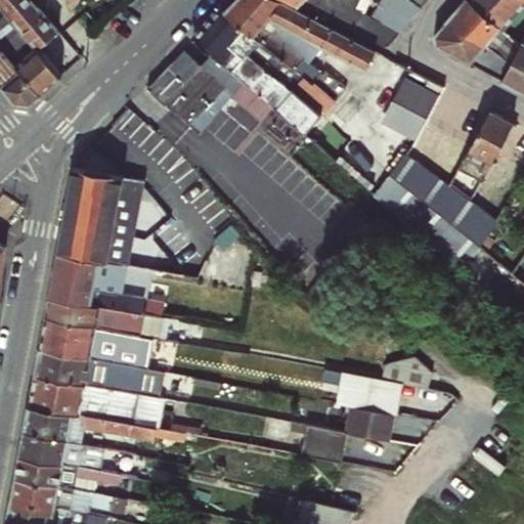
[(32,0),(0,0),(0,2),(36,45),(38,46),(57,30),(32,0)]
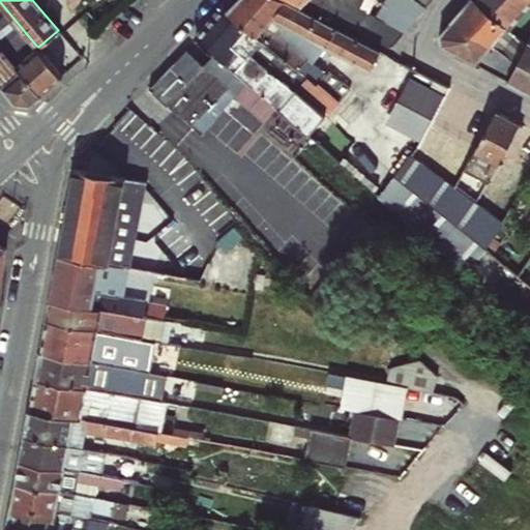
[(239,0),(228,12),(257,36),(265,26),(272,18),(285,0),(239,0)]
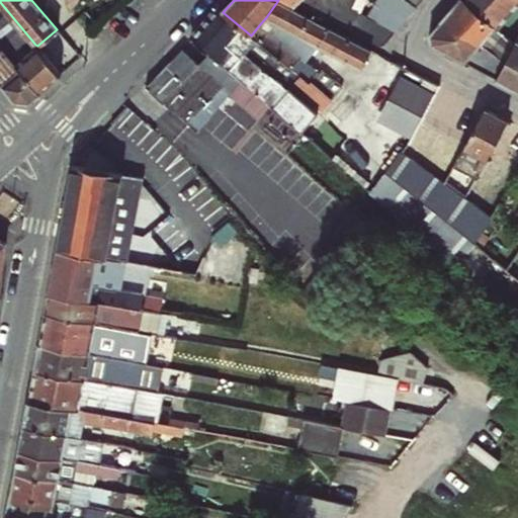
[(329,26),(278,0),(266,17),(278,24),(319,46),(329,26)]
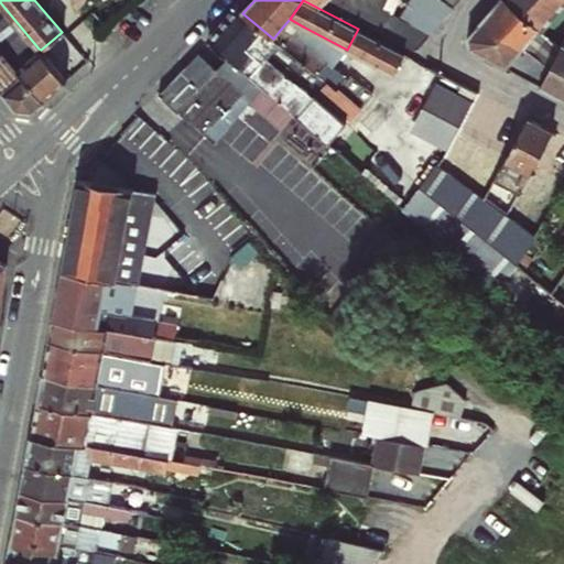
[(367,0),(322,0),(322,1),(412,49),(414,49),(416,49),(418,49),(430,33),(392,13),(372,2),(367,0)]
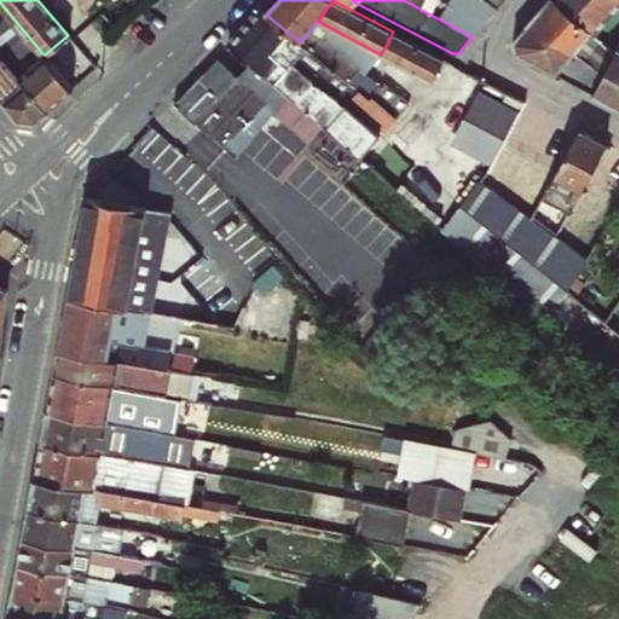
[(403,0),(409,3),(431,15),(435,0),(403,0)]
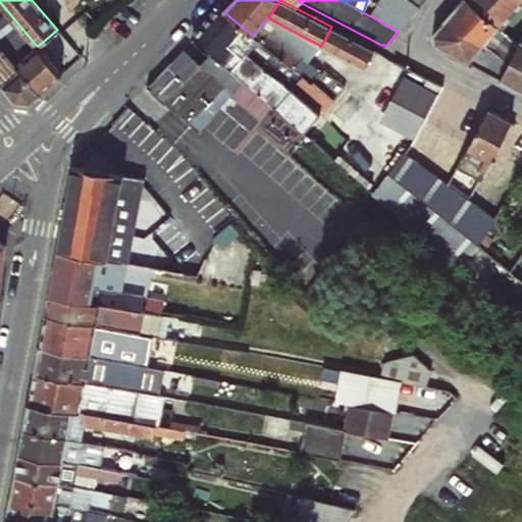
[(467,0),(462,0),(433,34),(434,43),(468,61),(484,43),(484,42),(497,28),(498,25),(467,0)]
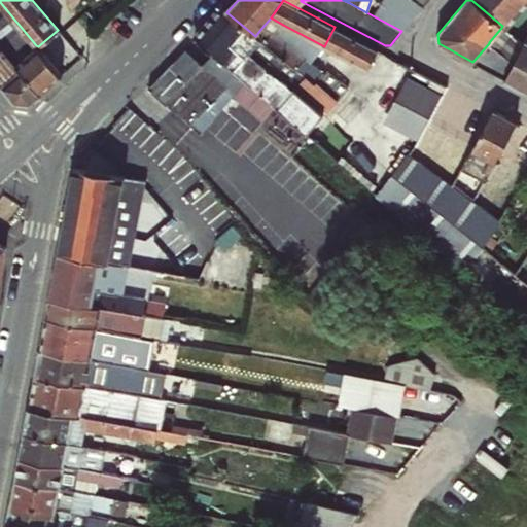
[(526,0),(471,0),(502,26),(501,28),(505,31),(526,6),(526,0)]
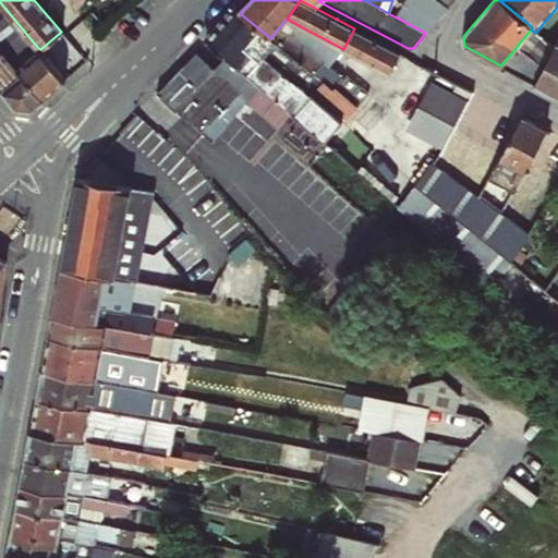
[(221,23),(263,56),(268,50),(275,41),(270,38),(240,13),(234,10),(221,23)]
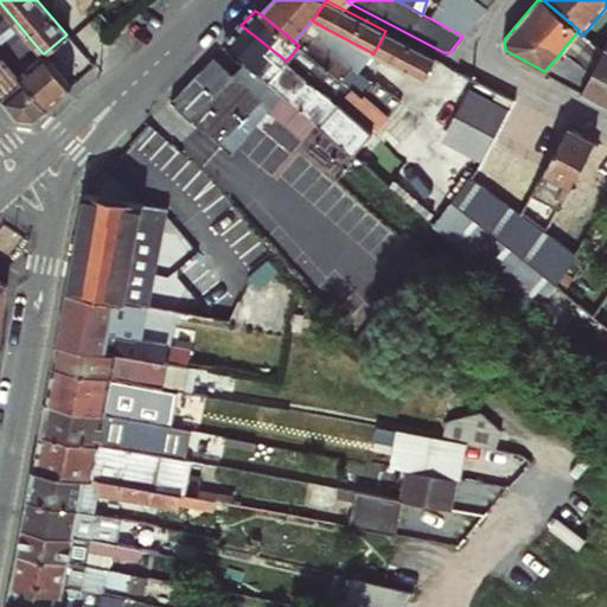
[(319,40),(326,29),(312,20),(304,30),(319,40)]
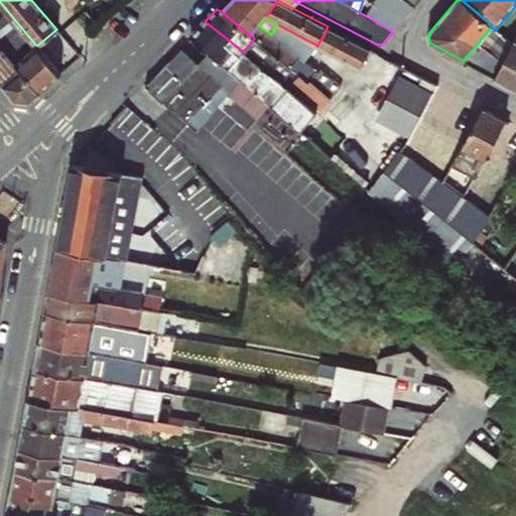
[(60,74),(37,45),(35,44),(26,51),(0,20),(0,43),(40,91),(60,74)]
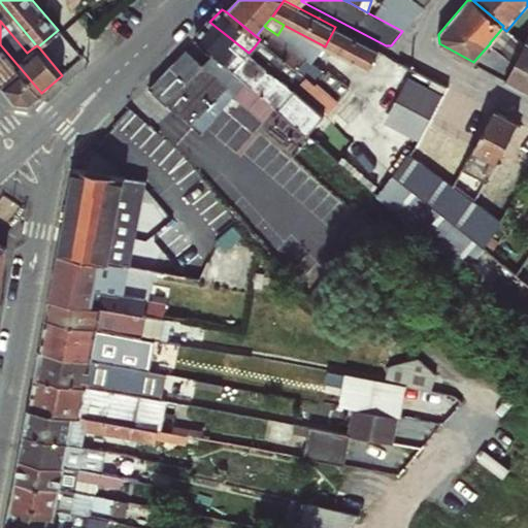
[(194,37),(213,54),(232,70),(249,53),(209,22),(194,37)]
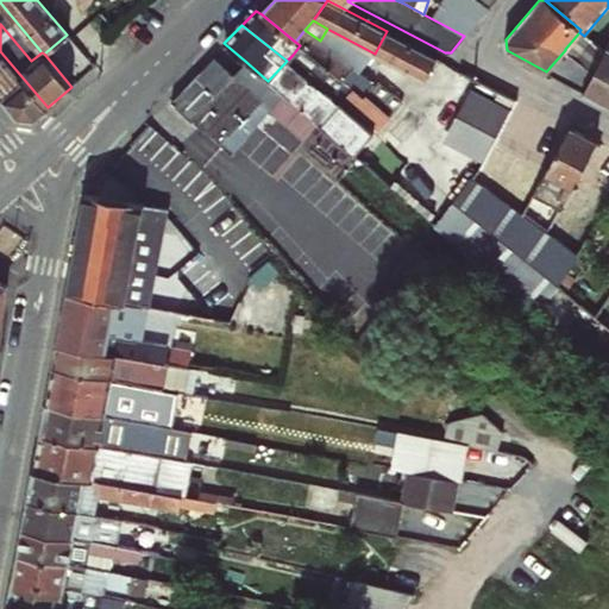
[(353,68),(320,41),(305,30),(295,42),(300,45),(343,81),(344,80),(353,68)]
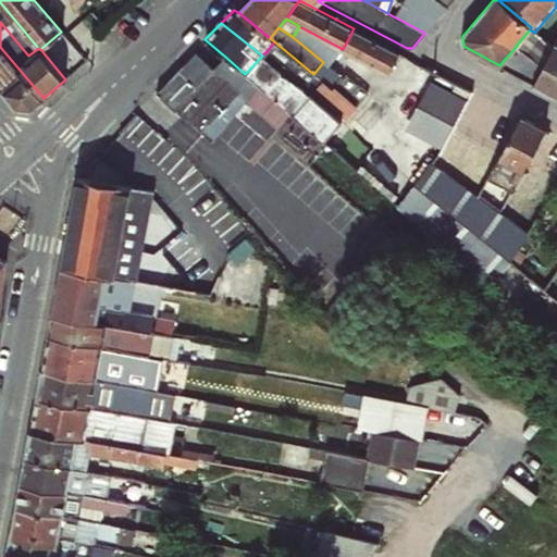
[(399,52),(354,28),(343,49),(388,74),(399,52)]
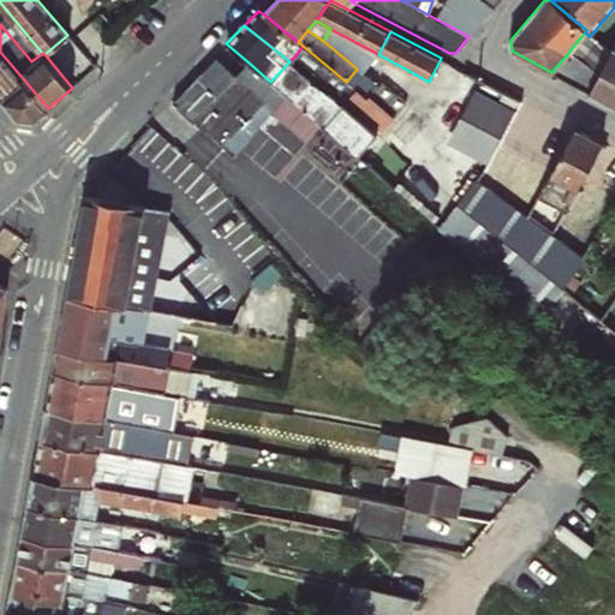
[(585,33),(571,49),(598,71),(613,47),(590,36),(585,33)]
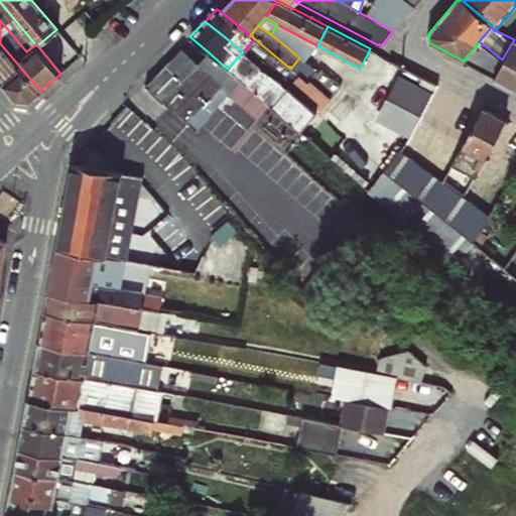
[(307,82),(291,68),(290,69),(254,38),(248,46),(290,83),(336,122),(344,111),(341,108),(313,86),(312,87),(307,82)]
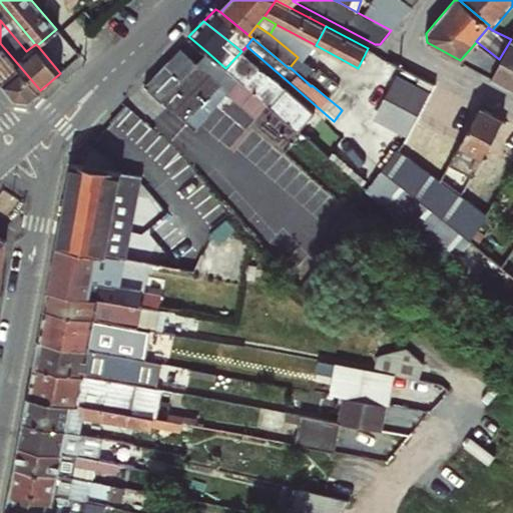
[(512,39),(511,39),(499,59),(490,76),(512,88),(512,39)]
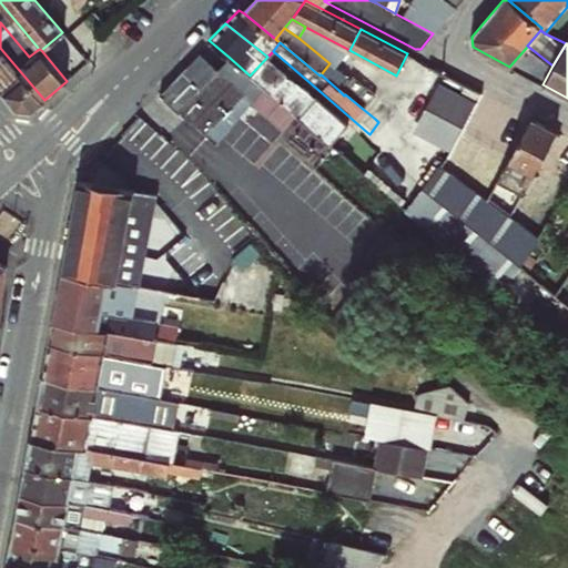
[(527,47),(509,67),(543,84),(553,66),(527,47)]
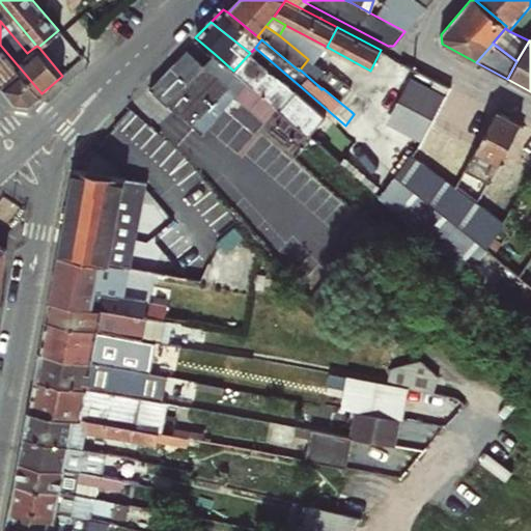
[(29,104),(42,93),(0,45),(0,85),(14,103),(29,104)]
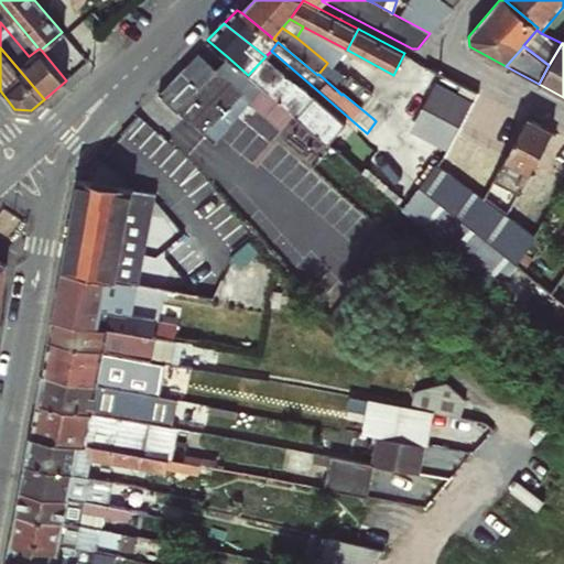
[(271,51),(266,56),(285,73),(293,79),(312,96),(314,94),(317,90),(271,51)]
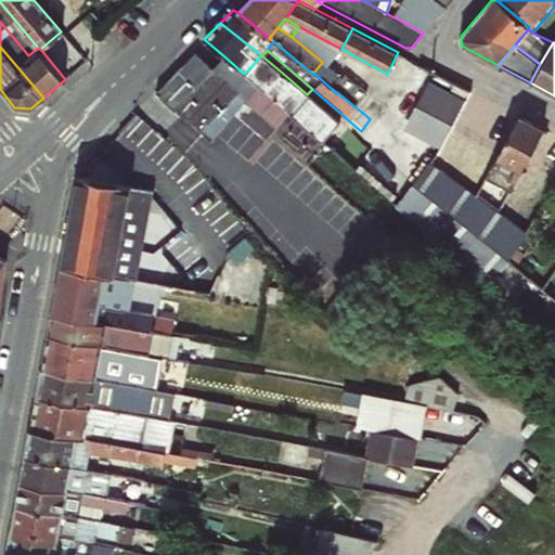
[(281,72),(261,55),(244,74),(261,90),(291,114),(321,141),(340,120),(309,92),(307,94),(288,78),(279,74),(281,72)]
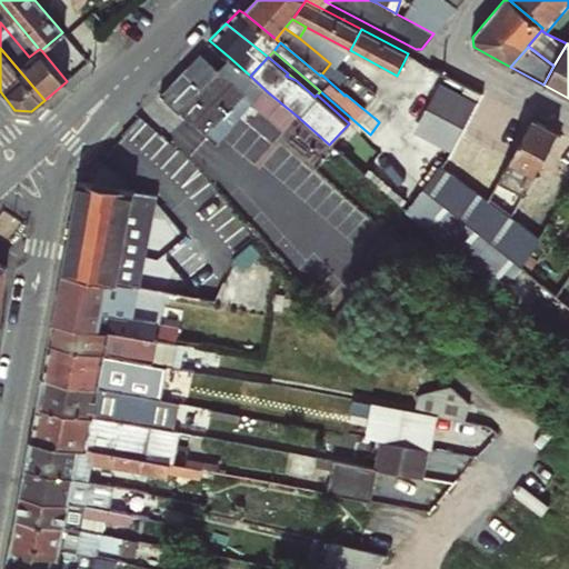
[(245,92),(205,133),(216,142),(256,103),(268,92),(250,76),(230,58),(220,69),(245,92)]
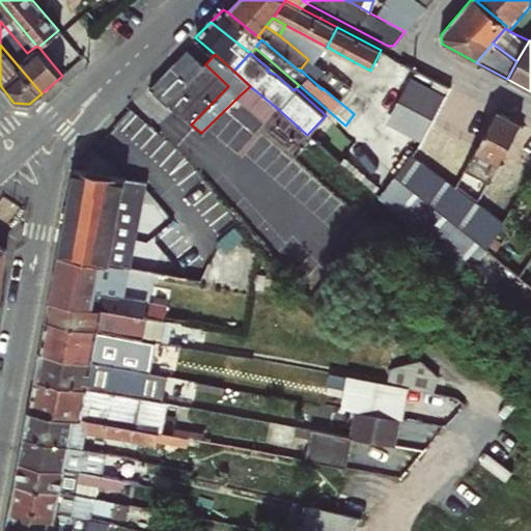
[(326,73),(308,59),(300,70),(316,84),(326,73)]
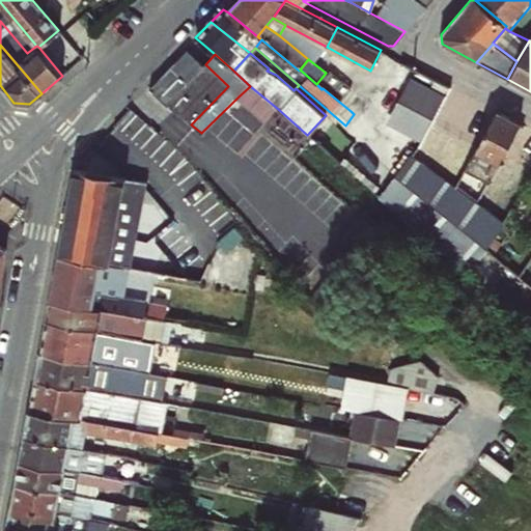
[(228,86),(205,64),(194,76),(192,76),(190,77),(187,78),(186,79),(184,80),(183,82),(182,84),(180,86),(180,88),(180,89),(168,102),(191,124),(228,86)]
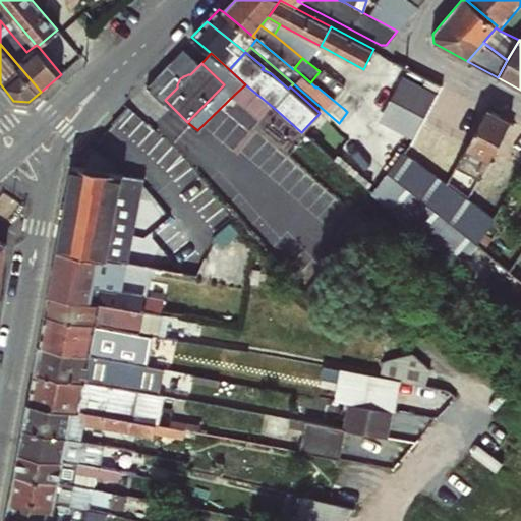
[(322,68),(320,71),(310,82),(315,88),(316,87),(344,109),(354,97),(322,68)]
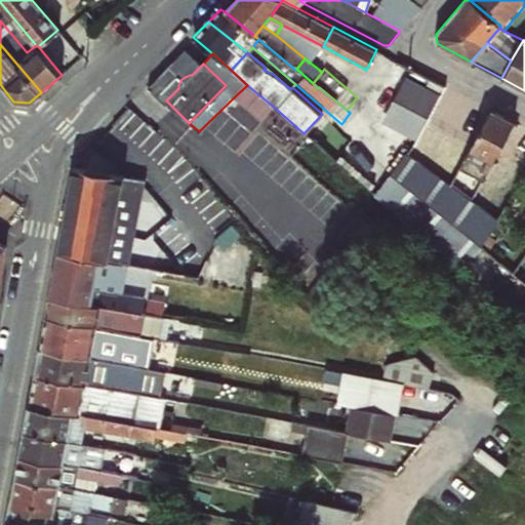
[(261,120),(275,108),(247,85),(236,95),(261,120)]
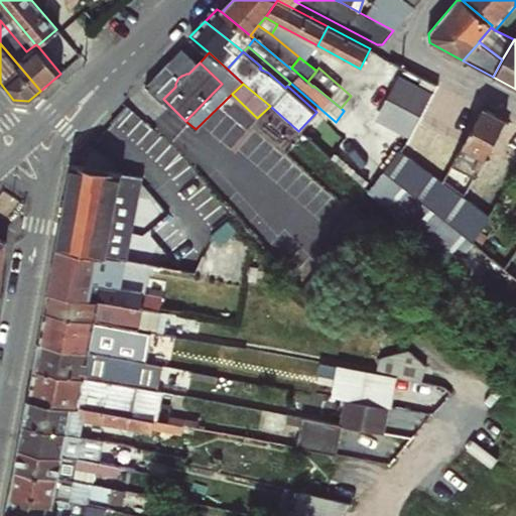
[(435,84),(414,122),(416,123),(438,135),(459,97),(435,84)]
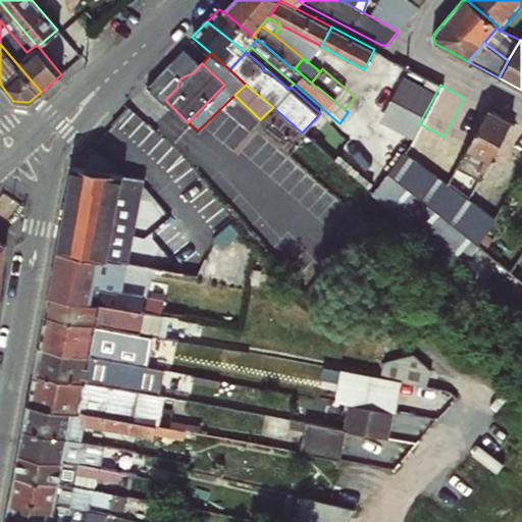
[(487,109),(464,98),(444,137),(467,149),(487,109)]
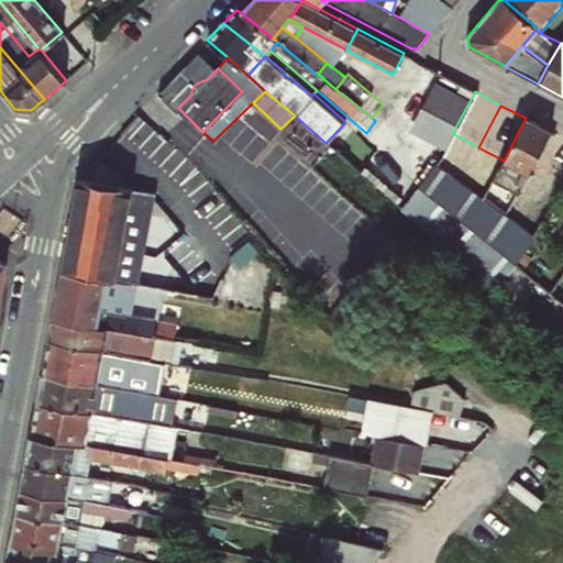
[(549,131),(526,118),(504,161),(527,173),(549,131)]
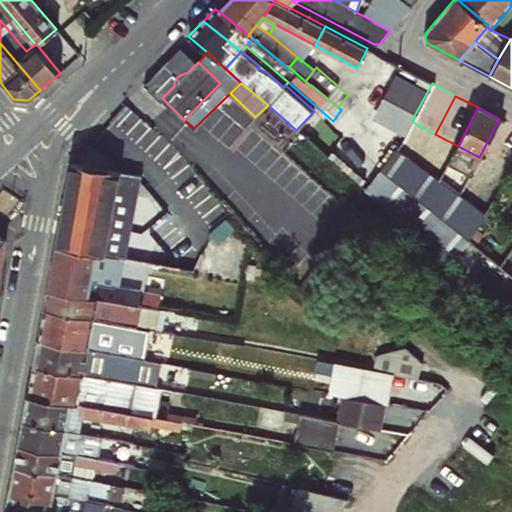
[(124,116),(109,132),(125,146),(139,130),(124,116)]
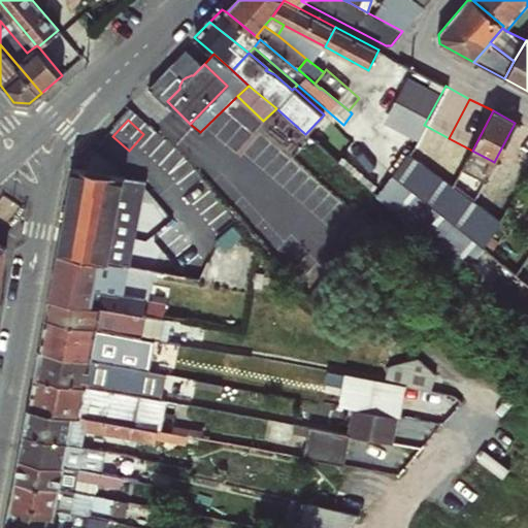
[(527,158),(527,129),(515,123),(494,162),(495,163),(518,174),(519,175),(527,158)]
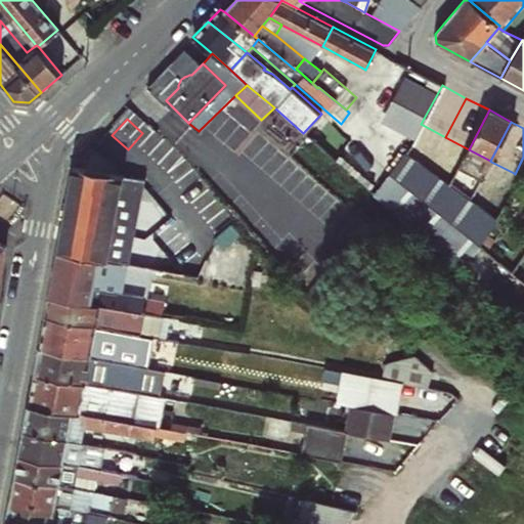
[(436,157),(445,137),(423,125),(412,144),(425,151),(419,164),(429,170),(436,157)]
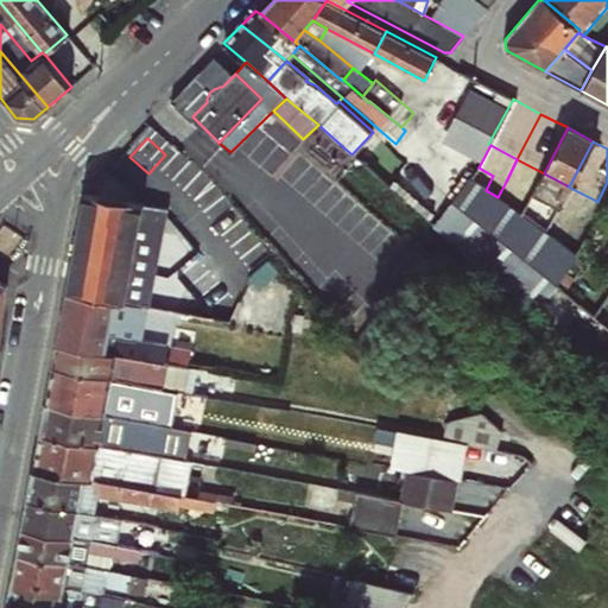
[(381,166),(365,152),(359,159),(375,173),(381,166)]
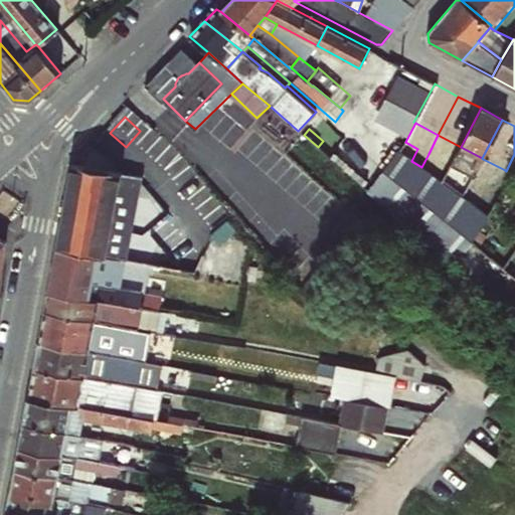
[(442,182),(461,147),(438,135),(428,154),(442,161),(435,176),(442,182)]
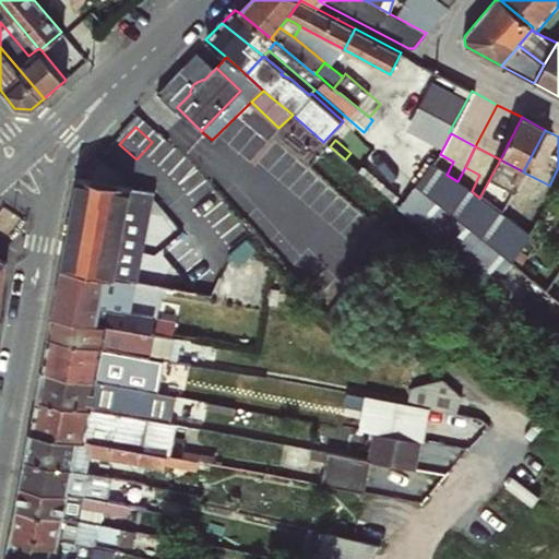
[(431,163),(415,183),(467,228),(511,262),(497,249),(515,227),(527,237),(528,235),(516,226),(503,215),(486,239),(471,225),(488,204),(479,198),(472,191),(458,181),(447,175),(431,163)]
